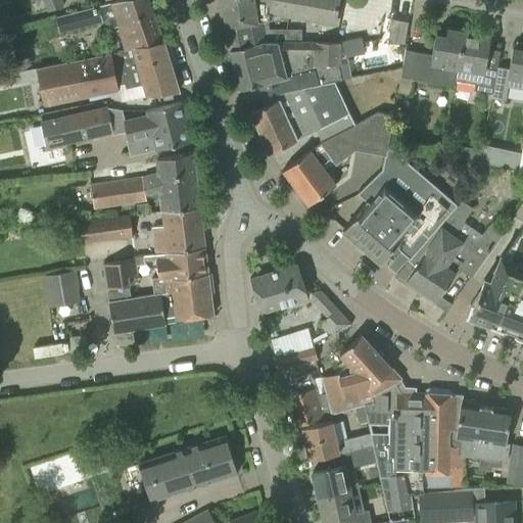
[(43,0),(47,9),(63,3),(61,0),(43,0)]
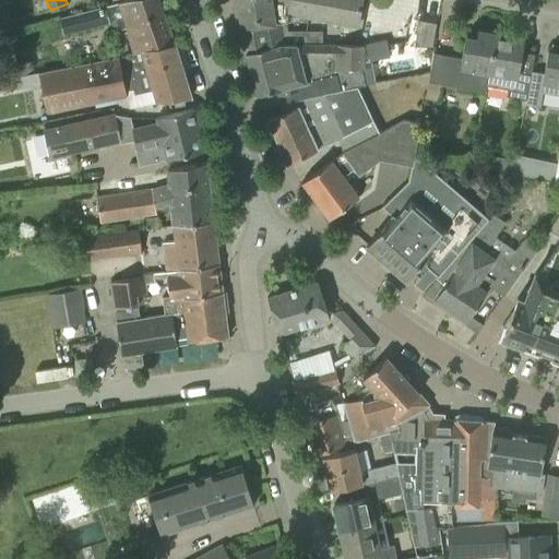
[(125,27),(126,30),(142,24),(141,23),(145,22),(145,20),(163,13),(157,0),(125,0),(118,2),(58,18),(62,35),(109,23),(111,31),(125,27)]
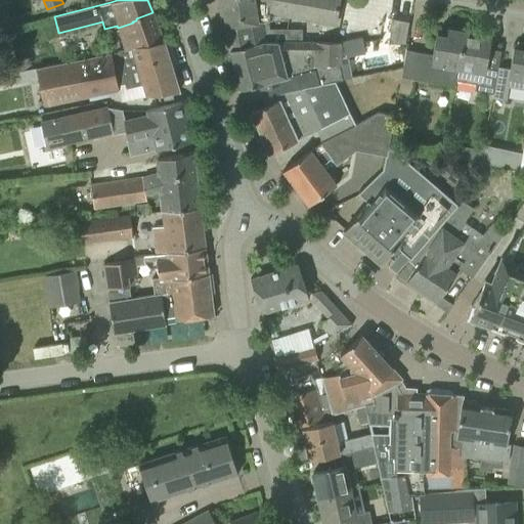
[(227,27),(231,49),(263,41),(301,42),(301,40),(301,30),(263,30),(262,24),(270,23),(269,14),(267,13),(269,0),(221,0),(226,28),(227,27)]
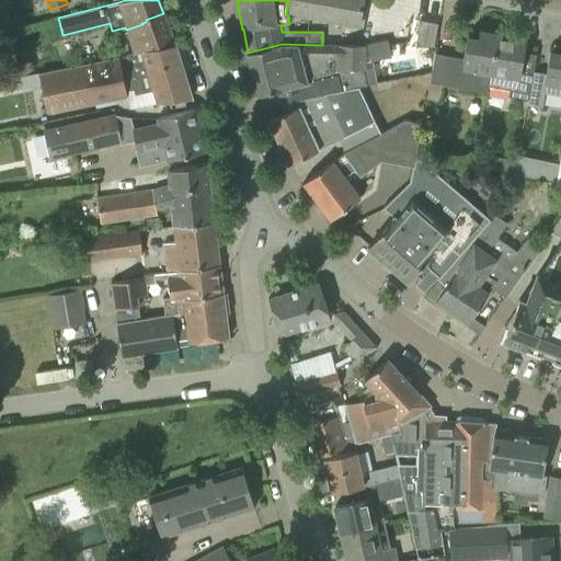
[(362,0),(288,0),(286,14),(288,15),(357,27),(362,0)]
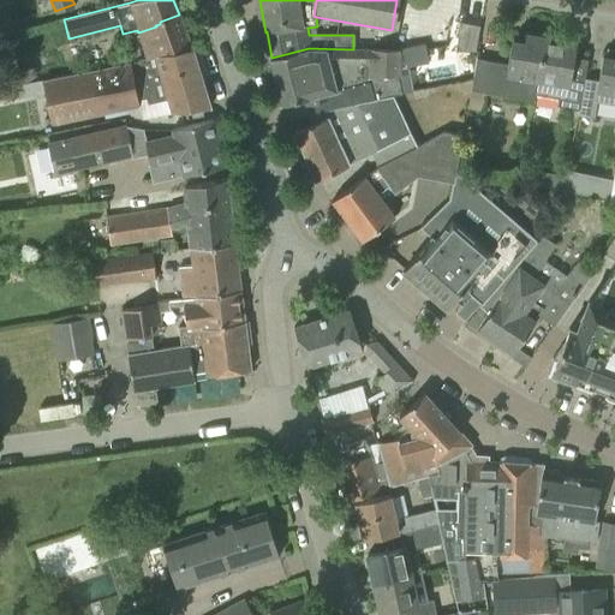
[(144,58),(137,60),(145,58),(192,49),(179,15),(160,22),(160,24),(155,25),(156,27),(138,33),(144,58)]
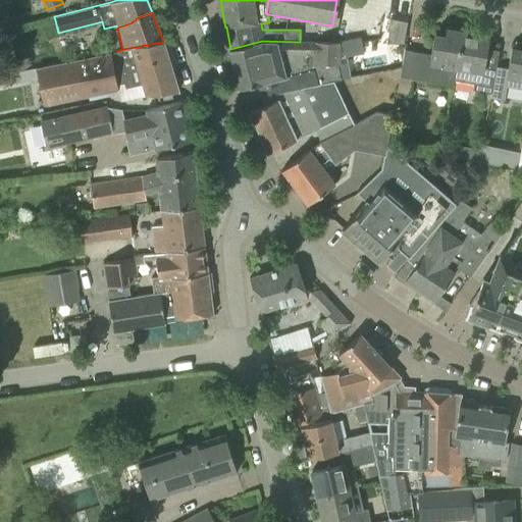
[(386,43),(403,44),(407,21),(390,18),(386,43)]
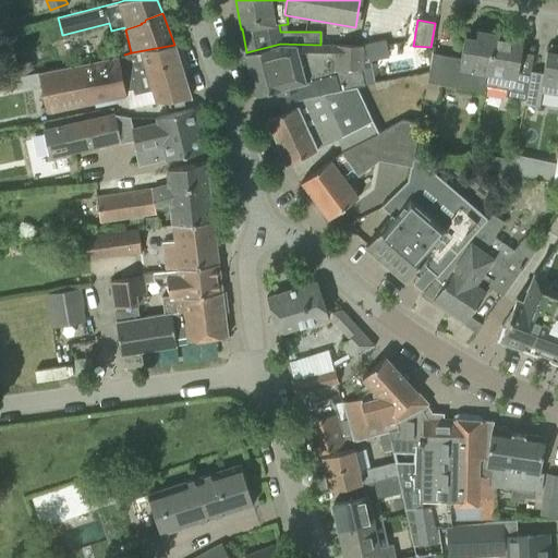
[(484,92),(485,86),(494,34),(469,28),(466,37),(464,36),(461,58),(432,52),(428,74),(427,81),(439,84),(456,87),(484,92)]
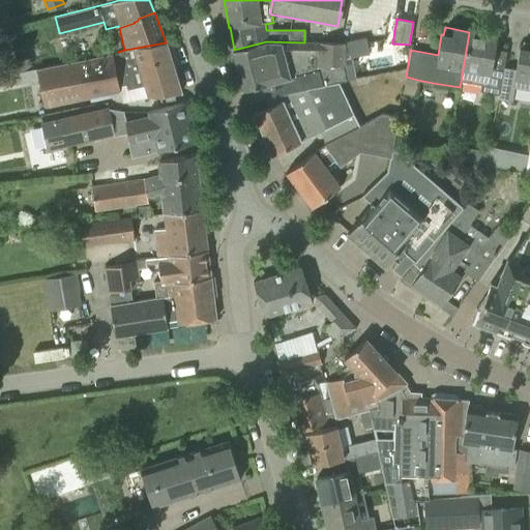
[(479,91),(498,94),(503,67),(506,51),(494,49),(496,36),(469,32),(461,82),(480,85),(479,91)]
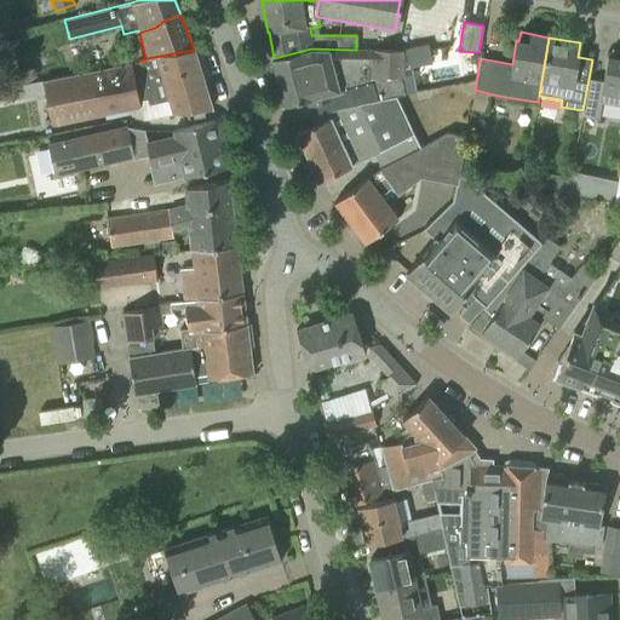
[(299,118),(309,115),(309,113),(395,96),(403,95),(400,76),(403,76),(403,69),(413,69),(413,50),(356,47),(356,50),(311,49),(274,58),(271,59),(283,105),(296,103),(299,118)]
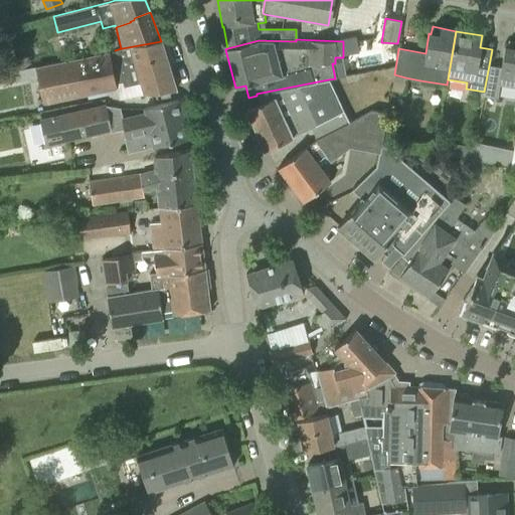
[(514,41),(508,40),(507,47),(504,47),(501,67),(489,65),(484,92),(483,98),(497,100),(499,84),(514,87),(514,41)]
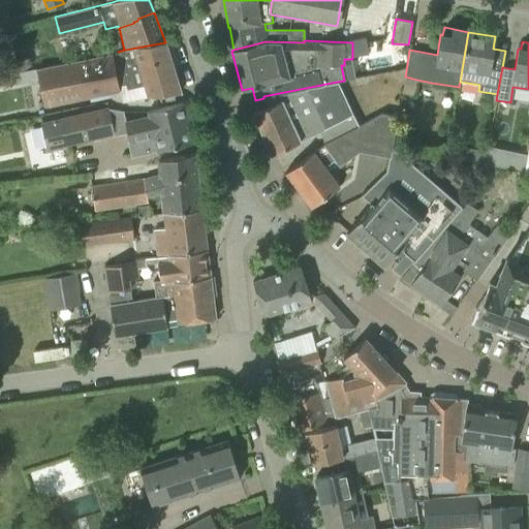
[(181,91),(165,42),(125,50),(118,52),(118,53),(37,69),(44,106),(119,91),(118,86),(126,84),(127,89),(143,86),(147,97),(181,91)]
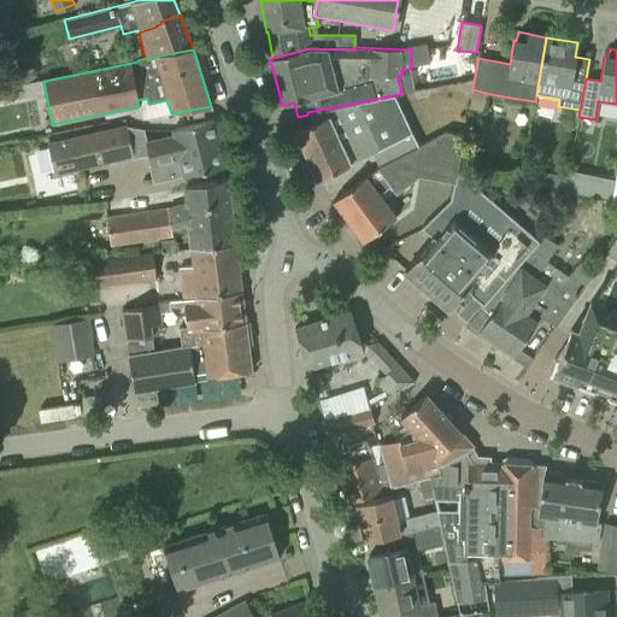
[(22,88),(0,93),(0,101),(23,97),(22,88)]
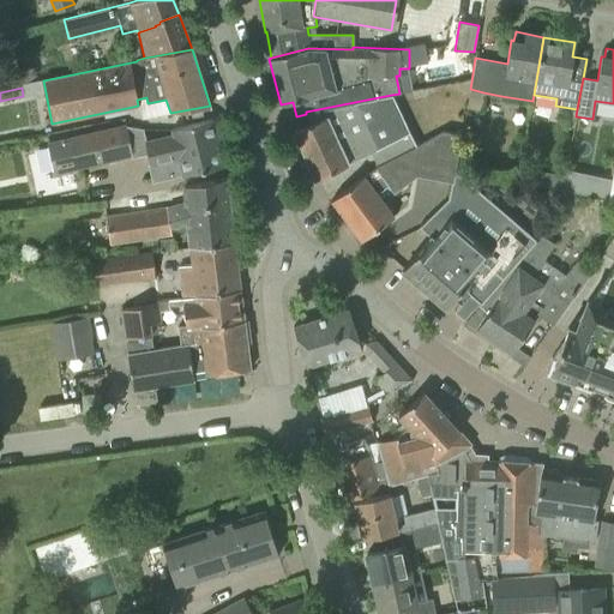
[(371,152),(375,167),(416,145),(409,132),(391,95),(306,112),(306,114),(308,125),(294,131),(315,179),(347,164),(347,163),(371,152)]
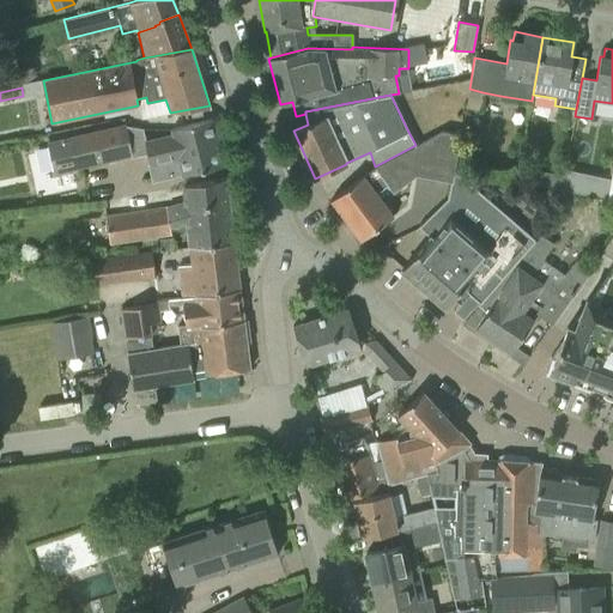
[(171,128),(173,133),(145,140),(143,128),(126,126),(126,125),(46,143),(53,174),(146,152),(150,165),(177,158),(182,175),(223,165),(212,119),(188,123),(171,128)]
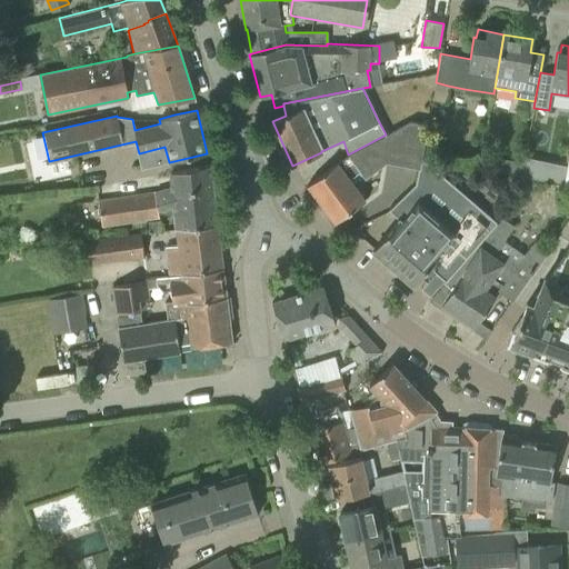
[(386,163),(418,169),(420,162),(421,160),(428,125),(410,122),(386,135),(348,155),(307,185),(335,222),(365,200),(349,180),(359,172),(365,179),(386,163)]
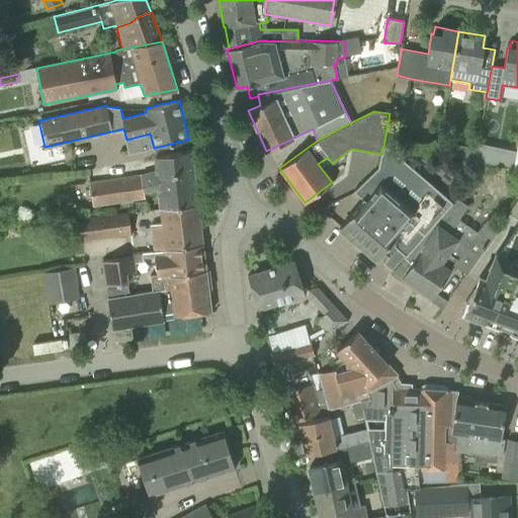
[(468,304),(464,314),(485,322),(486,320),(499,325),(498,327),(501,328),(502,326),(504,327),(504,324),(509,326),(508,329),(510,329),(509,331),(512,332),(513,330),(517,331),(517,138),(516,151),(512,170),(517,171),(517,199),(509,212),(517,218),(517,222),(497,254),(496,253),(493,259),(481,277),(479,276),(476,285),(465,300),(468,304)]
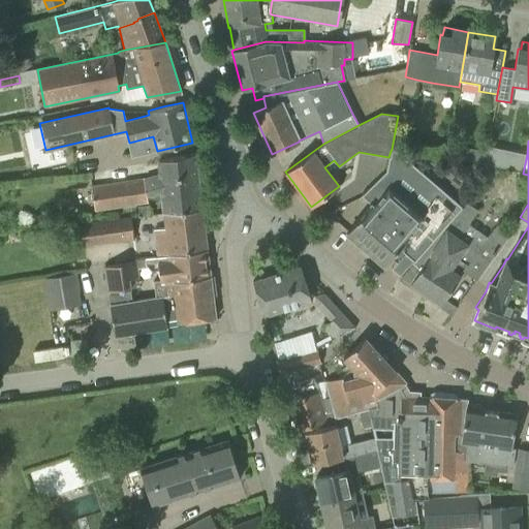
[(461,208),(438,188),(396,150),(392,149),(391,151),(389,157),(390,157),(385,170),(361,195),(370,205),(346,232),(383,266),(398,248),(413,261),(461,208)]
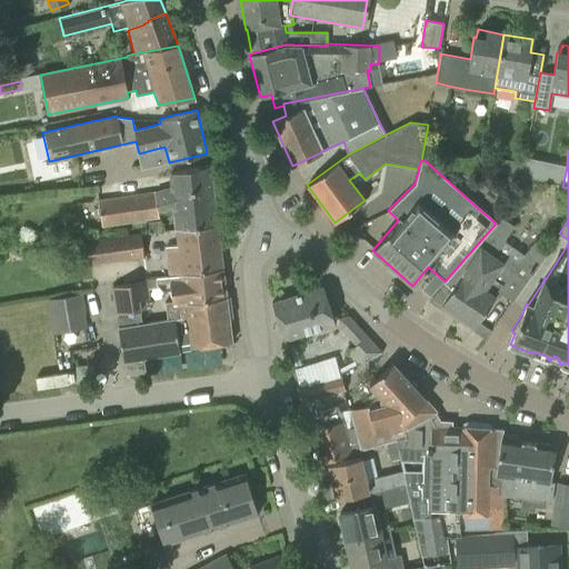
[(510,177),(519,178),(522,162),(513,160),(510,177)]
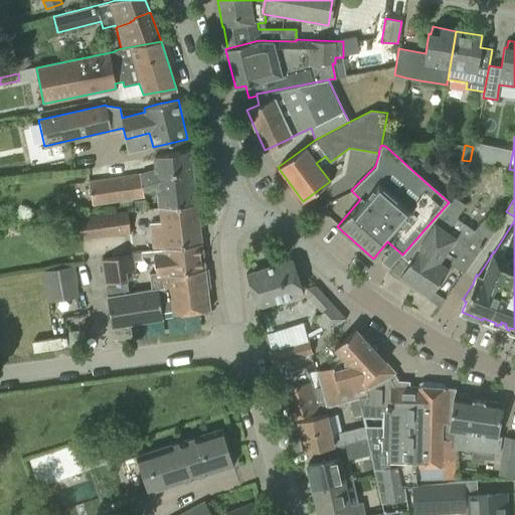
[(500,148),(496,166),(509,169),(513,150),(500,148)]
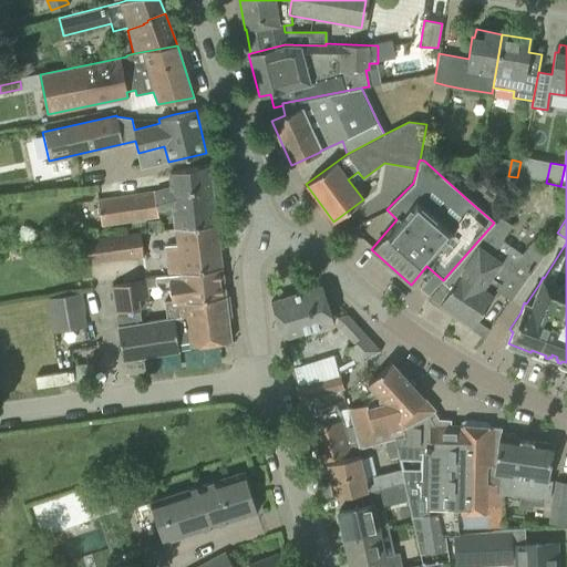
[(172,207),(174,228),(216,224),(209,164),(167,169),(169,187),(154,192),(99,198),(102,224),(157,218),(157,212),(172,207)]
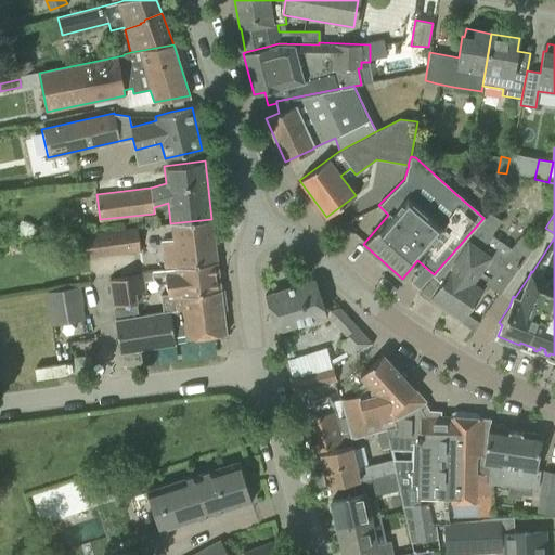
[(434,274),(429,279),(429,280),(421,291),(463,319),(482,289),(485,291),(488,285),(500,294),(524,258),(536,242),(523,233),(511,248),(491,235),(501,220),(489,213),(483,218),(434,274)]
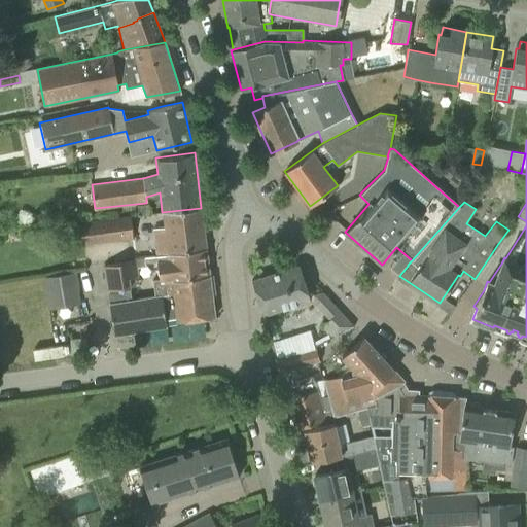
[(152,227),(155,253),(206,248),(201,208),(162,212),(164,226),(152,227)]
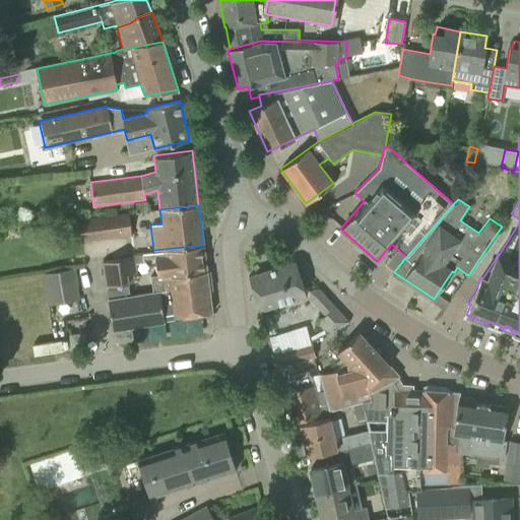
[(76,217),(78,239),(133,235),(131,213),(76,217)]
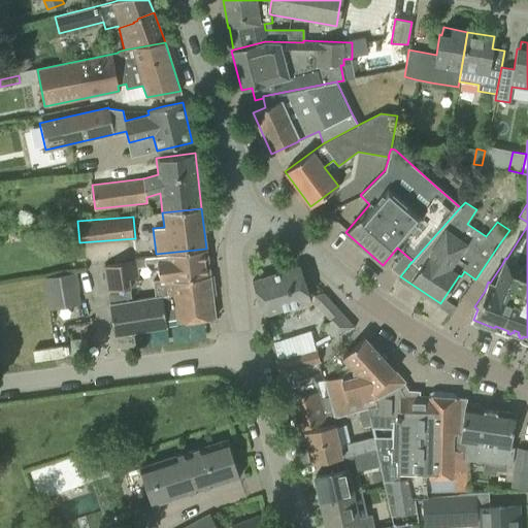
[(155,289),(156,296),(173,294),(172,282),(209,276),(206,249),(156,254),(156,256),(157,261),(160,289),(155,289)]
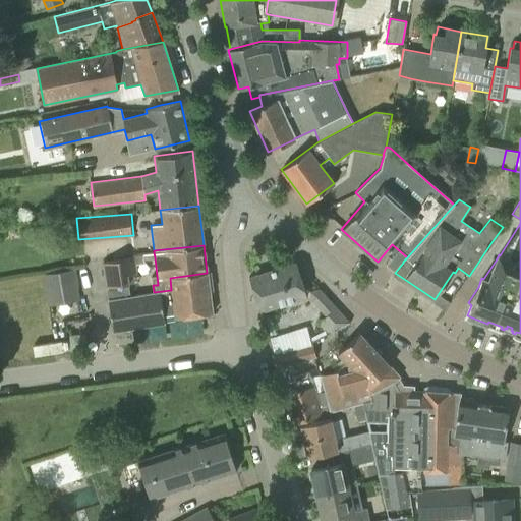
[(133,256),(104,261),(107,285),(136,281),(133,256)]
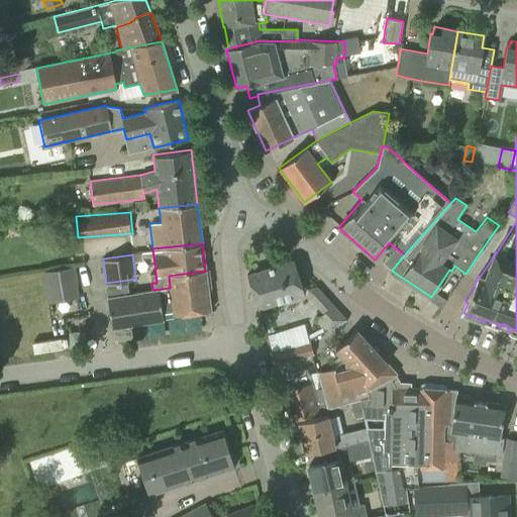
[(246,275),(257,309),(304,294),(294,261),(246,275)]
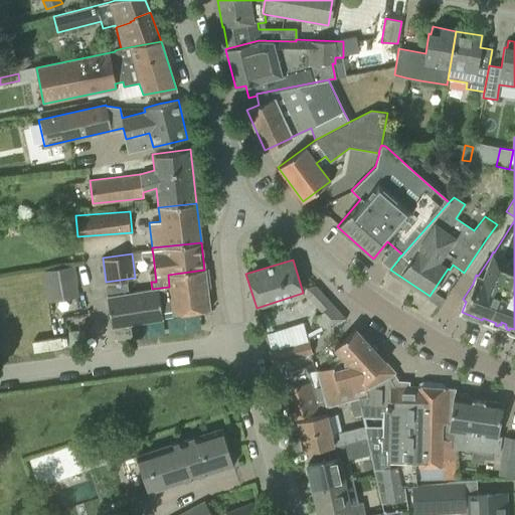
[(46,267),(50,297),(78,292),(74,263),(46,267)]
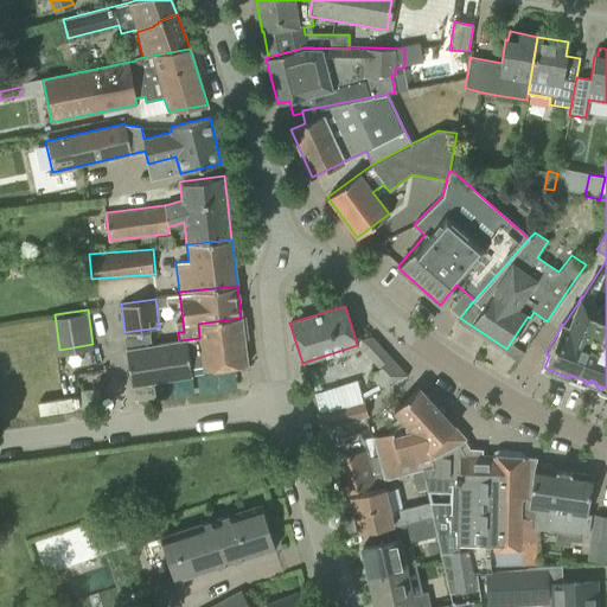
[(199,338),(179,340),(127,347),(131,383),(191,376),(190,368),(203,365),(204,371),(247,365),(241,318),(198,324),(199,338)]
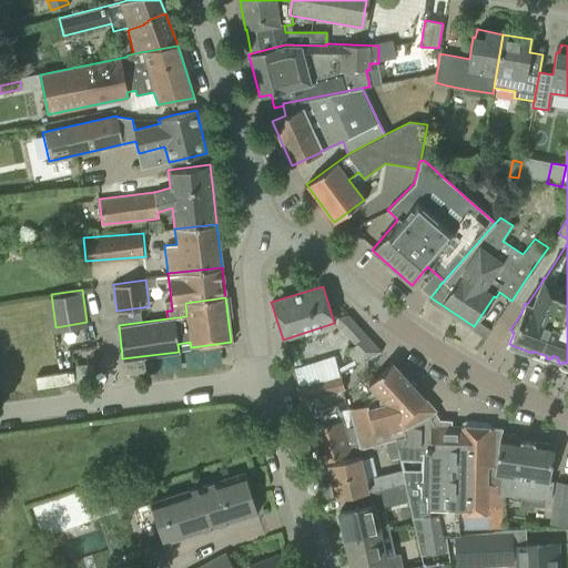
[(346,353),(357,364),(369,357),(381,352),(347,315),(338,317),(341,327),(355,344),(346,353)]
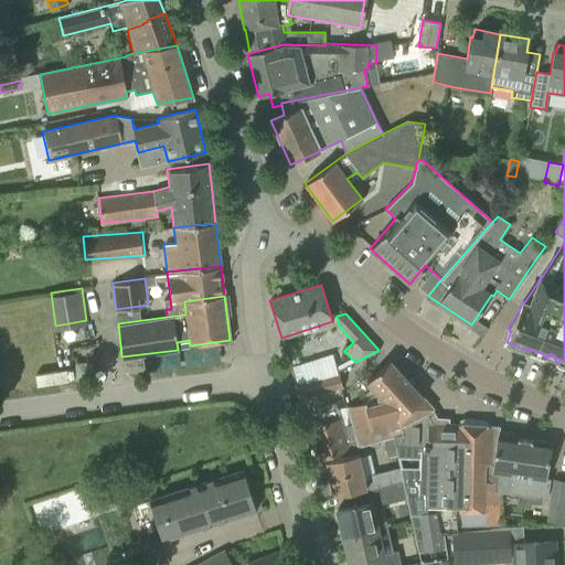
[(297,383),(336,373),(331,353),(291,363),(297,383)]
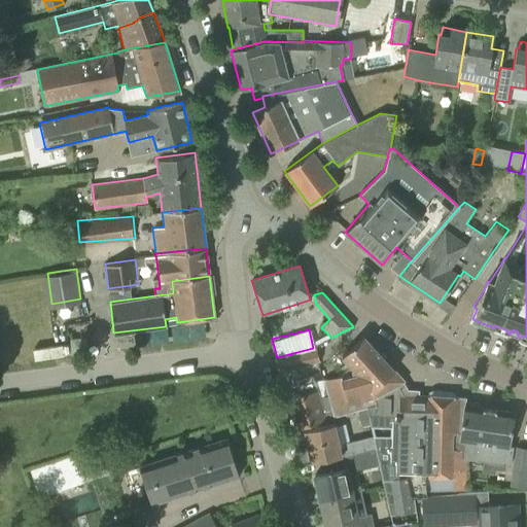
[(335,416),(357,411),(366,408),(397,385),(398,385),(402,381),(363,337),(341,356),(352,370),(350,371),(351,373),(324,380),(327,393),(328,396),(335,416)]
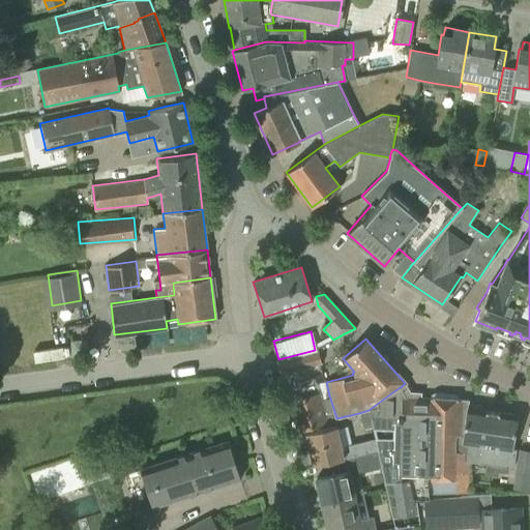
[(278,360),(283,374),(319,364),(316,351),(278,360)]
